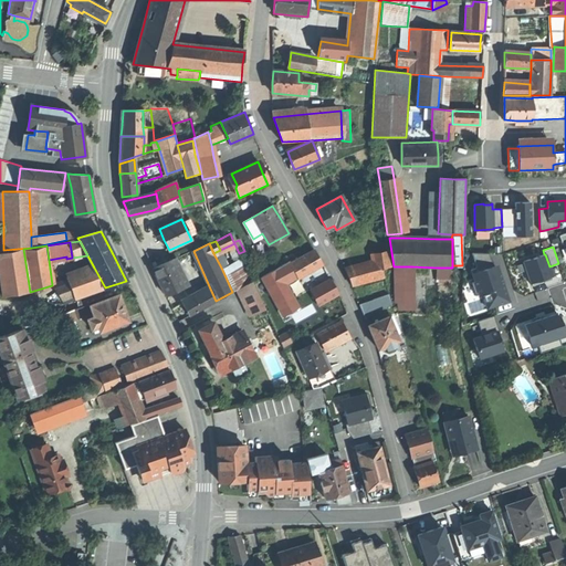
[(30,292),(23,249),(0,252),(0,278),(2,296),(30,292)]
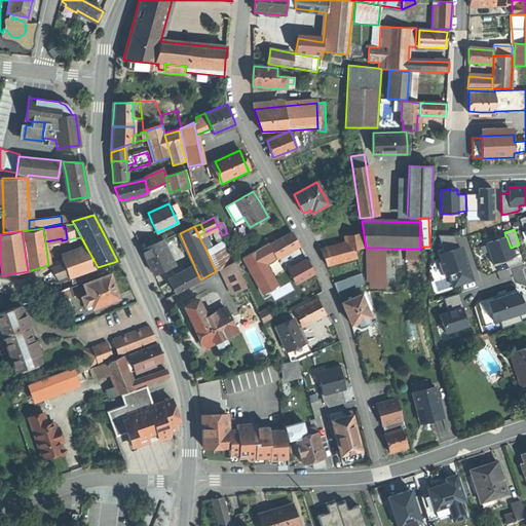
[(348,252),(355,250),(363,249),(360,232),(345,234),(347,245),(348,252)]
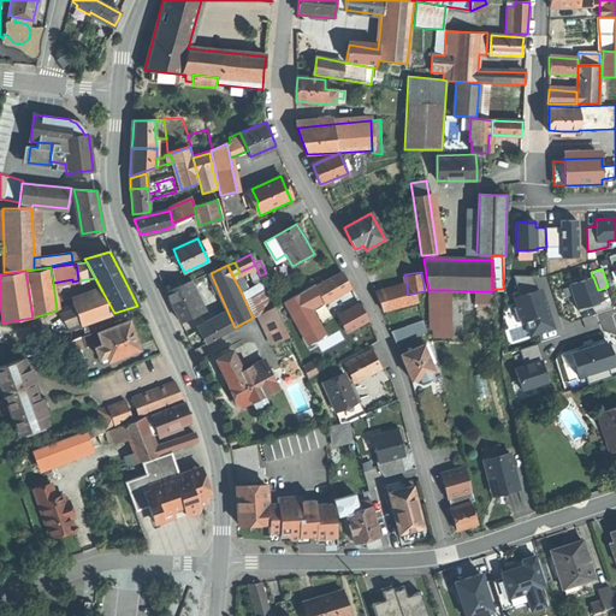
[(347,282),(342,273),(315,286),(314,285),(302,292),(280,303),(302,345),(308,357),(324,348),(318,337),(324,335),(311,309),(324,303),(350,289),(347,282)]
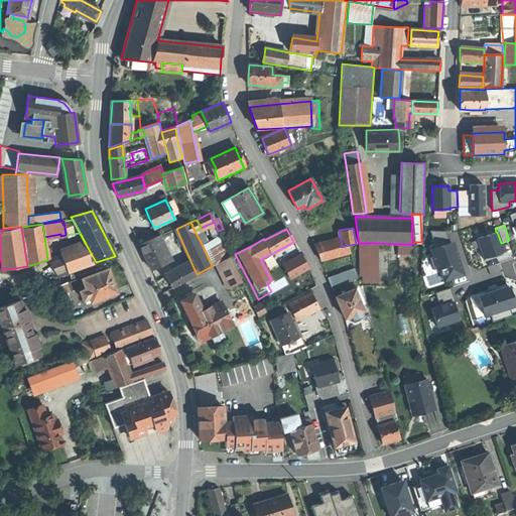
[(434,244),(429,246),(432,256),(429,257),(433,268),(439,266),(444,280),(464,274),(459,259),(457,260),(455,253),(457,252),(455,246),(450,247),(445,231),(430,231),(434,244)]
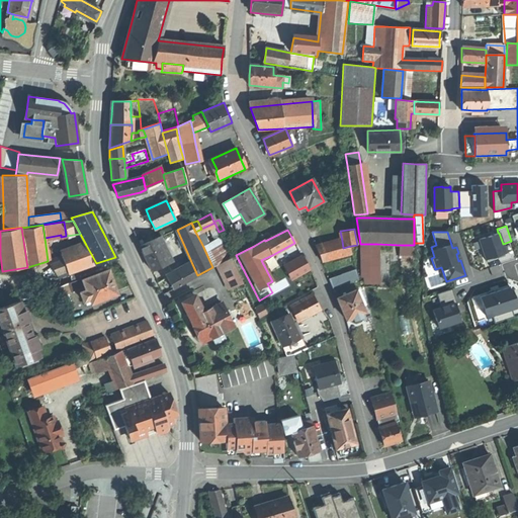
[(505,253),(503,244),(499,233),(498,233),(479,239),(487,261),(496,258),(496,256),(505,253)]
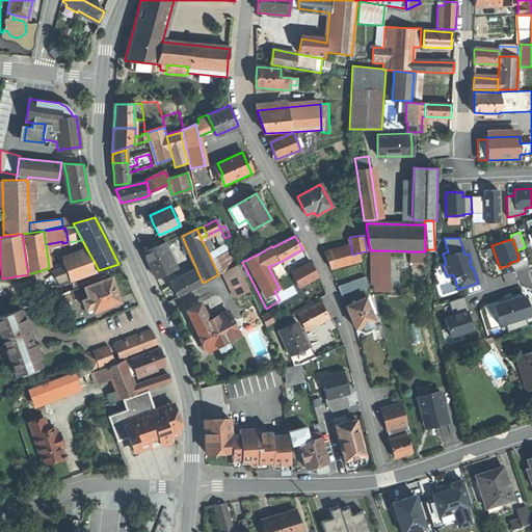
[(176,266),(164,242),(160,244),(171,268),(176,266)]
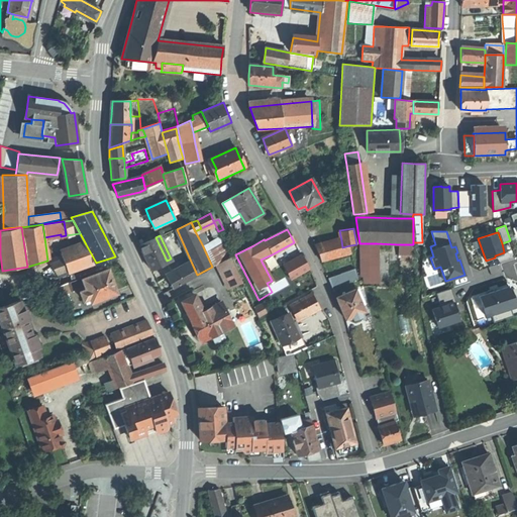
[(229,257),(228,254),(220,236),(202,244),(212,267),(217,264),(229,257)]
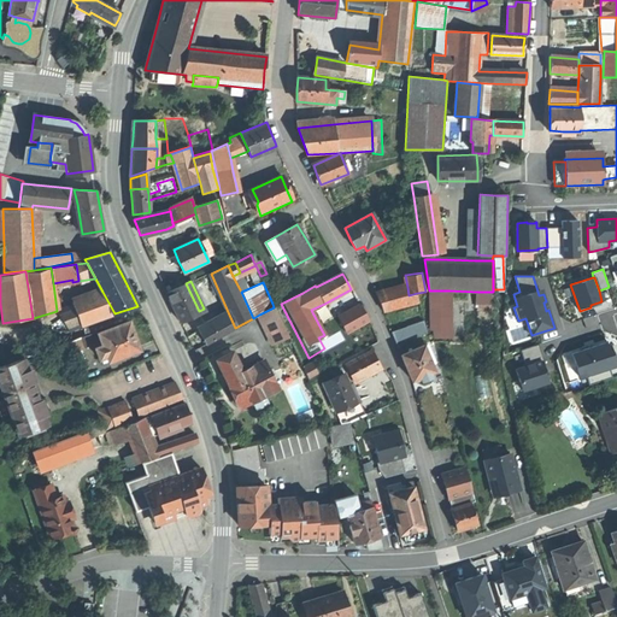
[(186,283),(166,292),(175,309),(181,323),(200,315),(199,311),(186,283)]
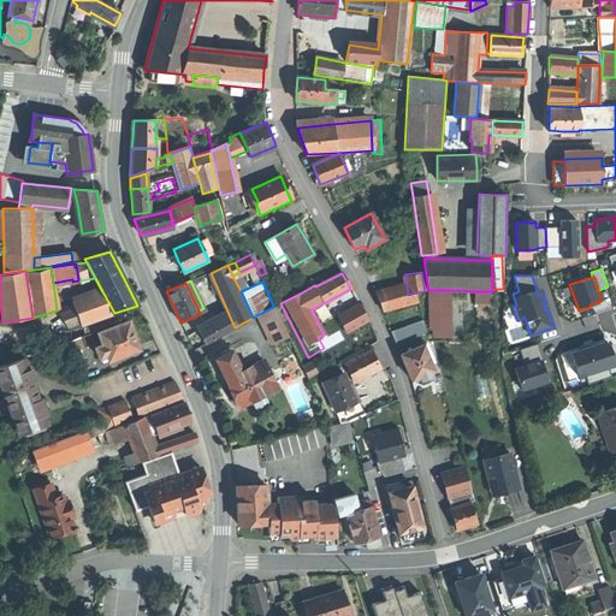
[(408,295),(407,286),(390,291),(377,295),(384,312),(395,308),(409,304),(408,295)]
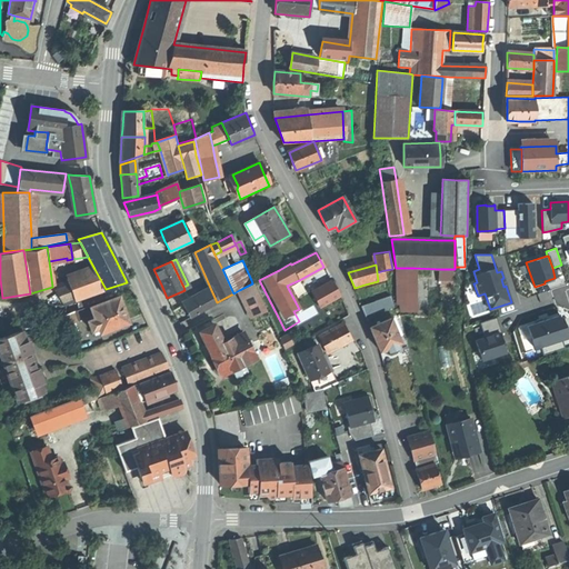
[(401,311),(415,308),(415,268),(398,268),(398,302),(401,311)]
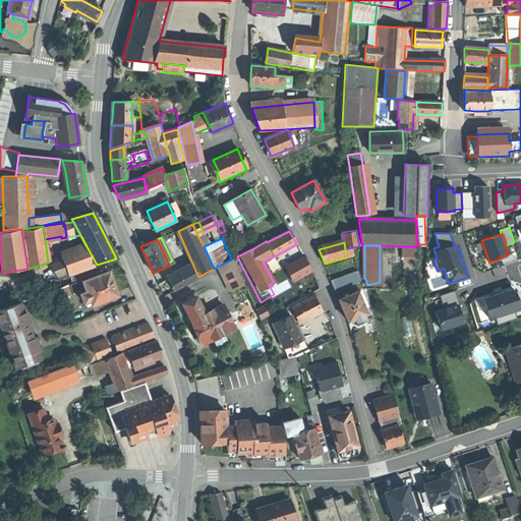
[(62,255),(69,276),(97,265),(87,246),(62,255)]
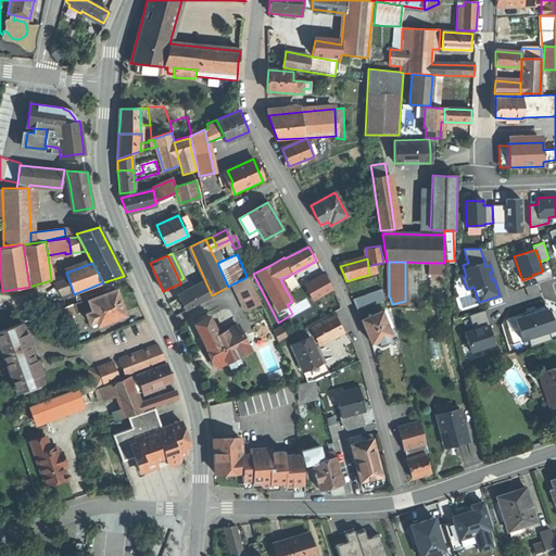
[(444,263),(430,263),(430,273),(445,273),(444,263)]
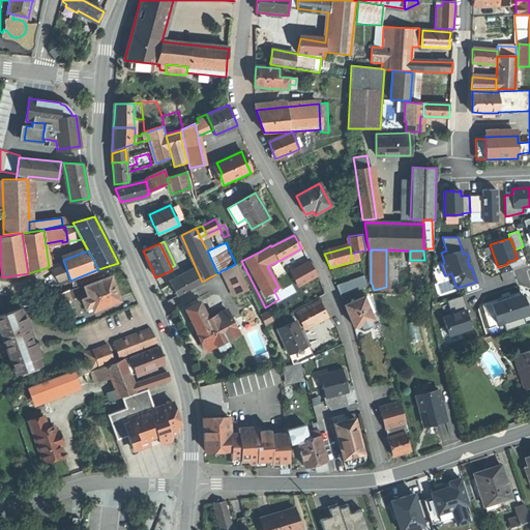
[(358,252),(351,254),(352,262),(359,260),(358,252)]
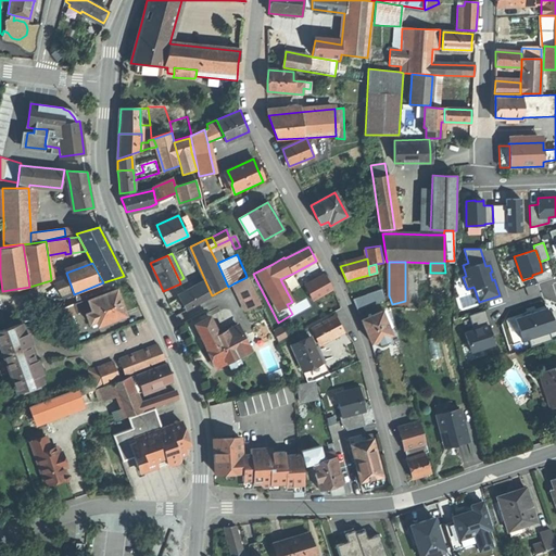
[(63,299),(74,294),(66,273),(52,280),(63,299)]
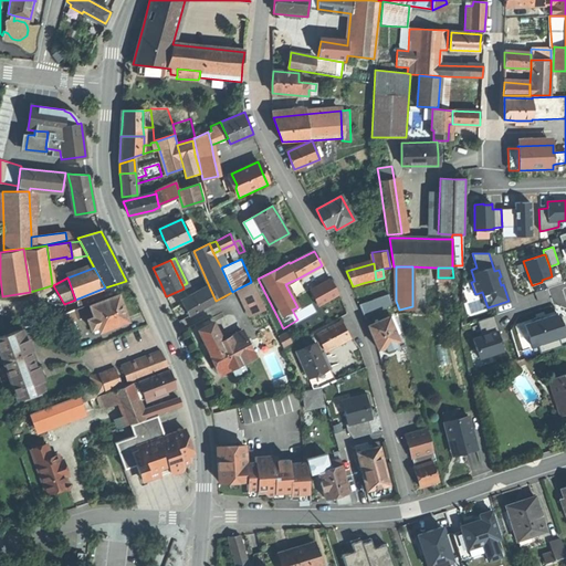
[(326,278),(305,290),(316,306),(337,294),(326,278)]
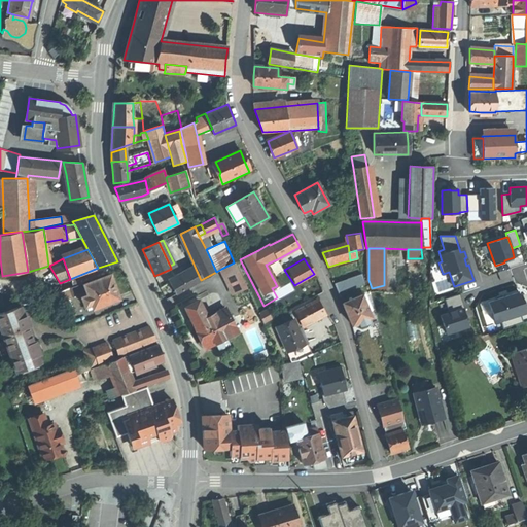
[(247,287),(235,261),(234,262),(221,269),(234,293),(247,287)]
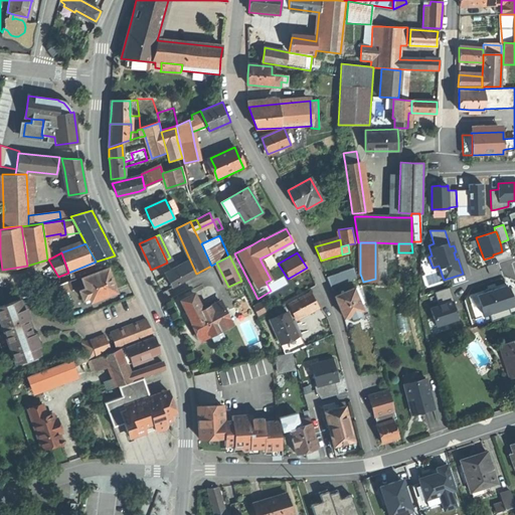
[(196,274),(191,263),(183,267),(189,278),(196,274)]
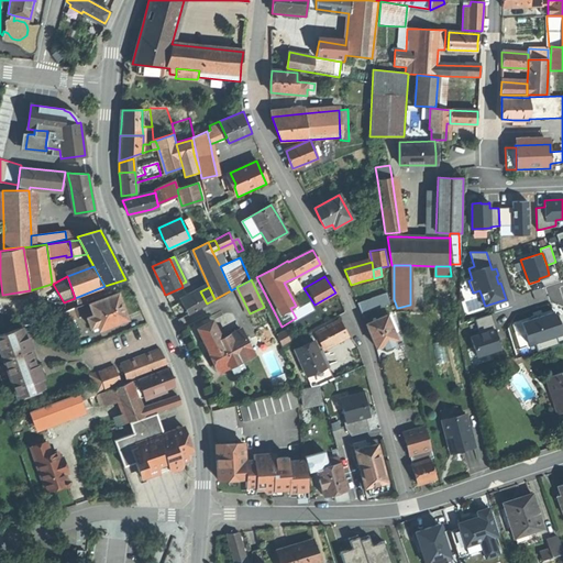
[(191,296),(198,308),(207,304),(200,291),(191,296)]
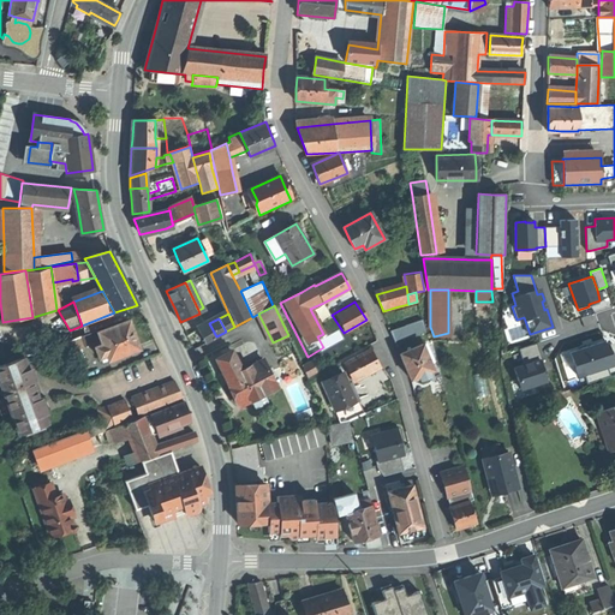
[(423,320),(406,326),(410,336),(427,330),(423,320)]
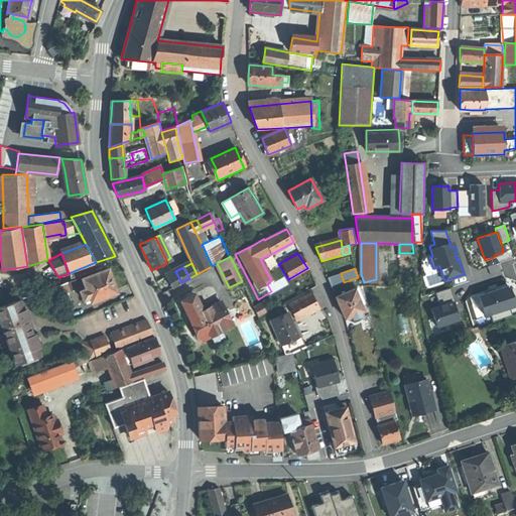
[(86,288),(89,297),(91,301),(115,292),(111,281),(106,269),(82,278),(86,288)]
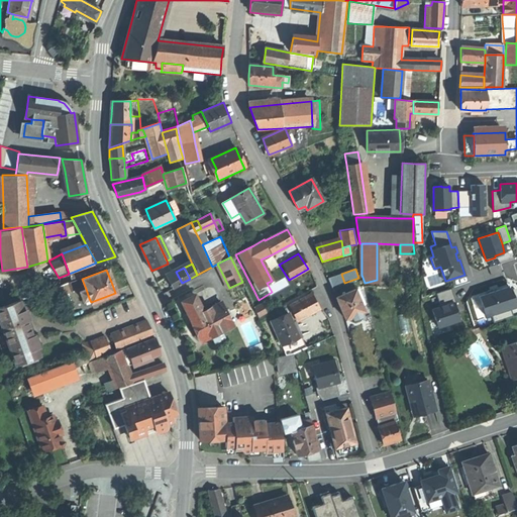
[(182,283),(176,272),(167,278),(173,289),(182,283)]
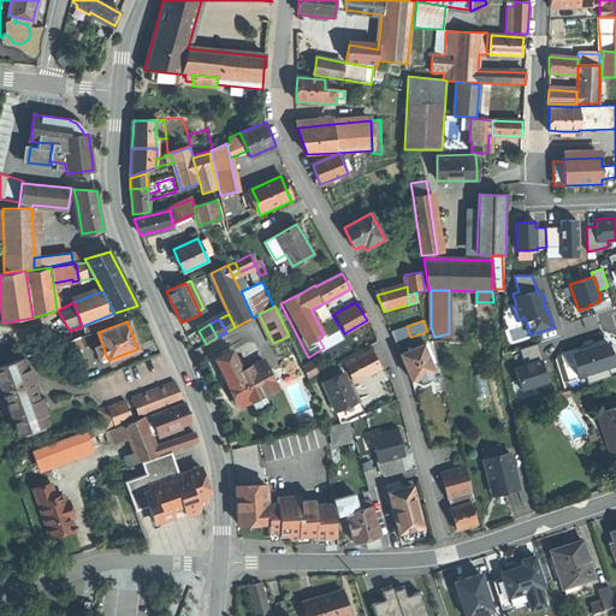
[(81,337),(64,343),(67,353),(84,347),(81,337)]
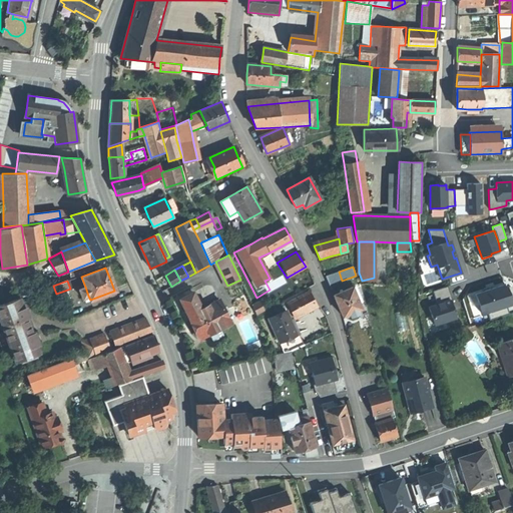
[(32,283),(20,288),(23,296),(35,292),(32,283)]
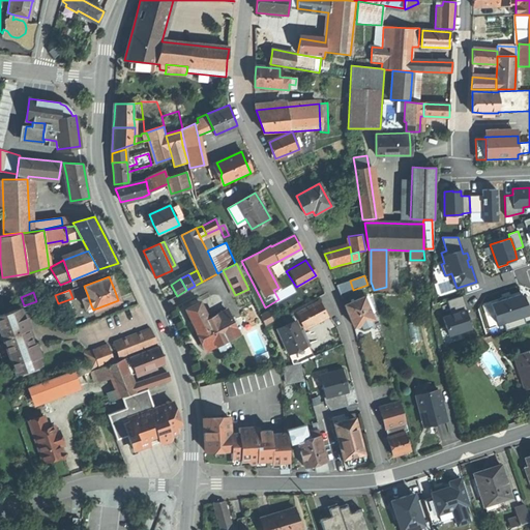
[(451,314),(443,317),(449,335),(471,328),(467,314),(469,313),(463,295),(447,300),(451,314)]
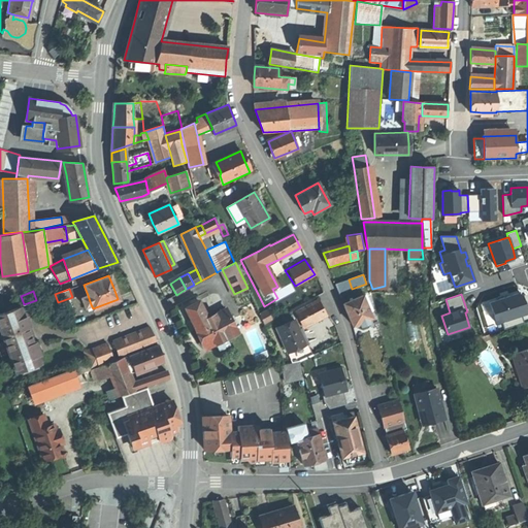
[(519,294),(490,302),(496,323),(501,321),(521,315),(527,311),(527,309),(527,306),(525,306),(523,307),(522,303),(523,302),(521,295),(519,294)]
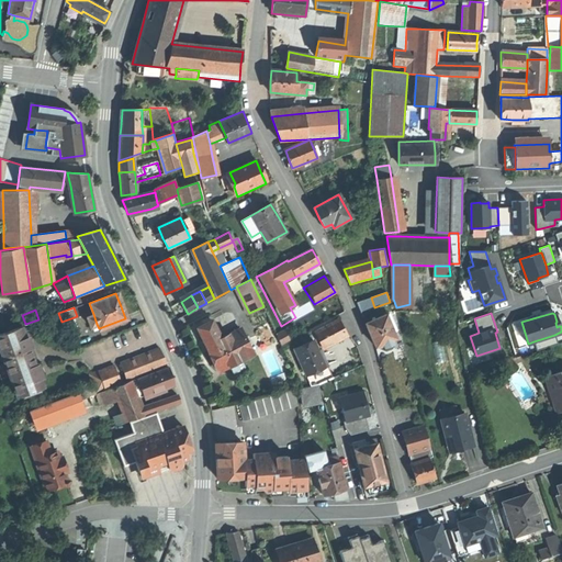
[(97,324),(93,314),(88,316),(91,326),(97,324)]
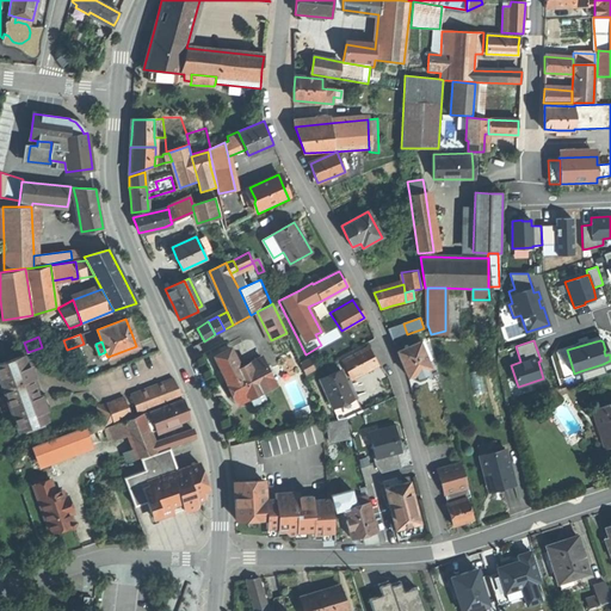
[(425,345),(421,347),(420,343),(399,351),(403,364),(408,376),(417,374),(418,377),(427,374),(426,370),(430,368),(426,357),(430,356),(425,345)]
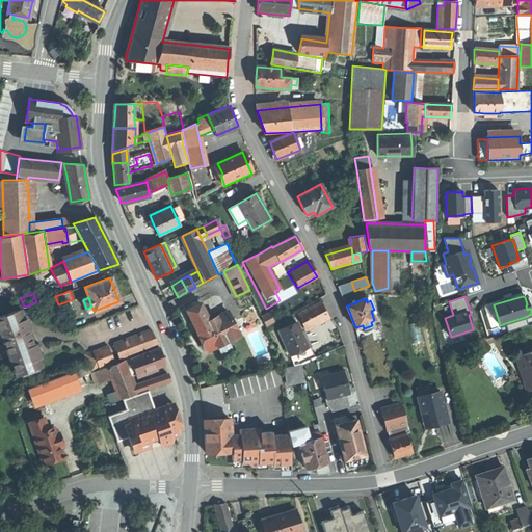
[(194,327),(200,338),(194,340),(196,343),(197,345),(202,343),(206,351),(217,346),(220,353),(232,347),(228,340),(238,335),(235,326),(238,325),(234,318),(231,319),(227,311),(208,320),(200,303),(186,311),(195,327),(194,327)]
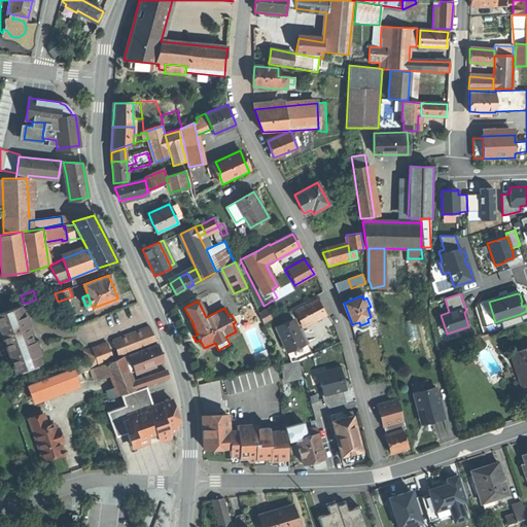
[(302,326),(326,315),(322,307),(319,301),(294,312),(302,326)]
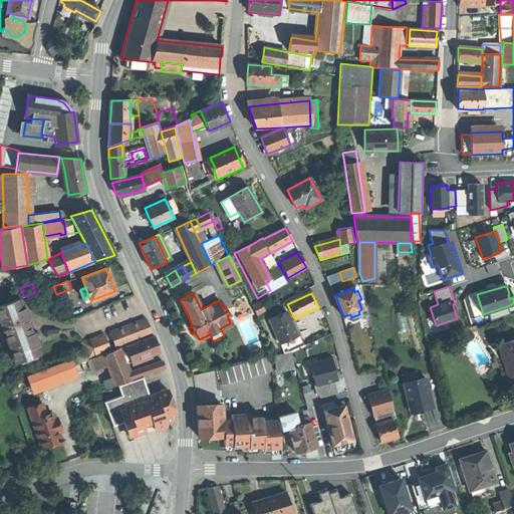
[(39,354),(36,345),(26,318),(25,314),(23,309),(20,298),(0,305),(0,320),(11,352),(15,362),(39,354)]
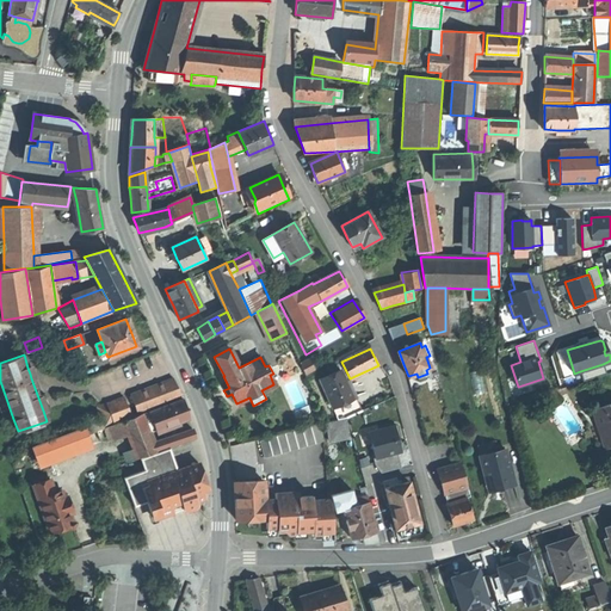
[(315,370),(310,358),(301,363),(307,375),(315,370)]
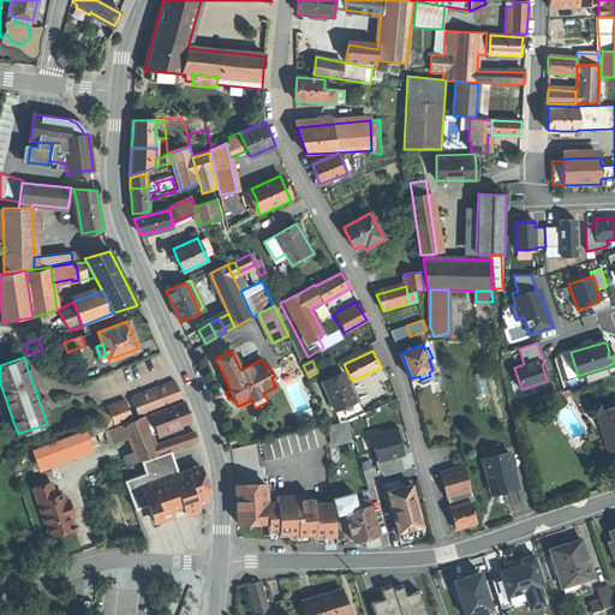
[(610,376),(607,366),(584,374),(587,383),(610,376)]
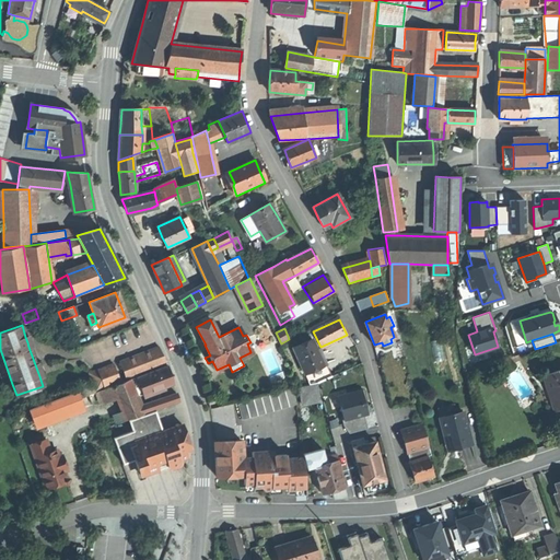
[(293,348),(310,384),(318,382),(322,381),(329,377),(313,339),(293,348)]
